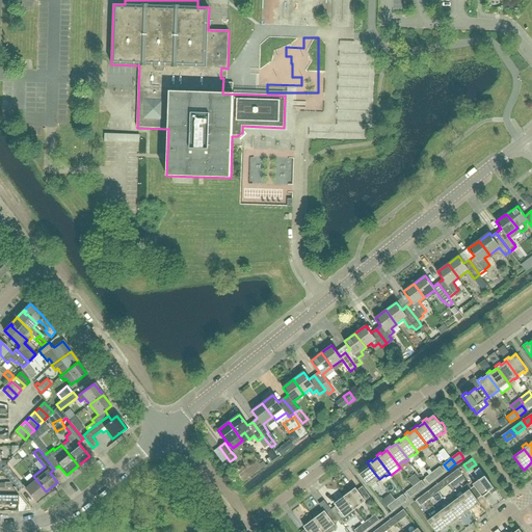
[(379,479),(368,464),(363,469),(362,467),(357,470),(370,486),(376,481),(377,483),(380,480),(379,479)]
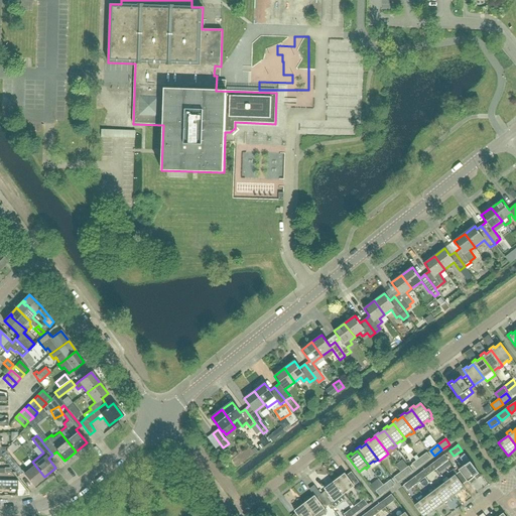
[(427,453),(419,458),(423,464),(431,458),(427,453)]
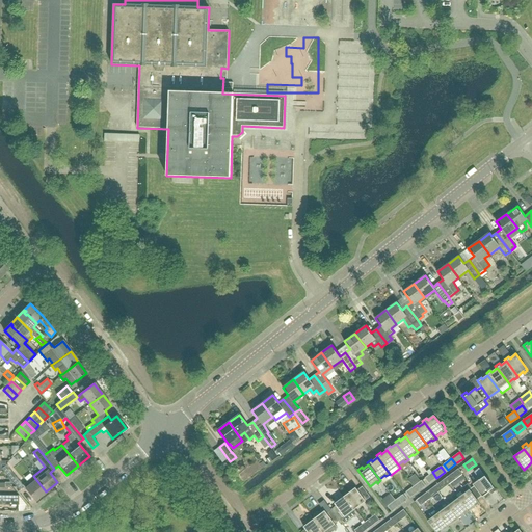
[(464,478),(458,469),(445,479),(449,484),(451,487),(464,478)]
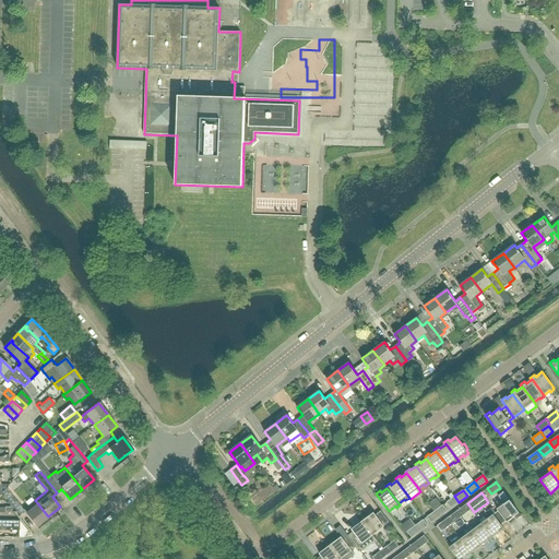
[(503,492),(499,496),(504,503),(497,509),(507,522),(514,516),(516,519),(521,515),(519,512),(503,492)]
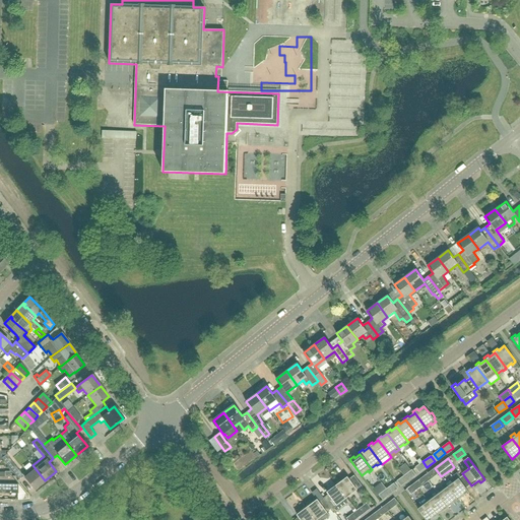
[(419,472),(427,467),(423,461),(415,467),(419,472)]
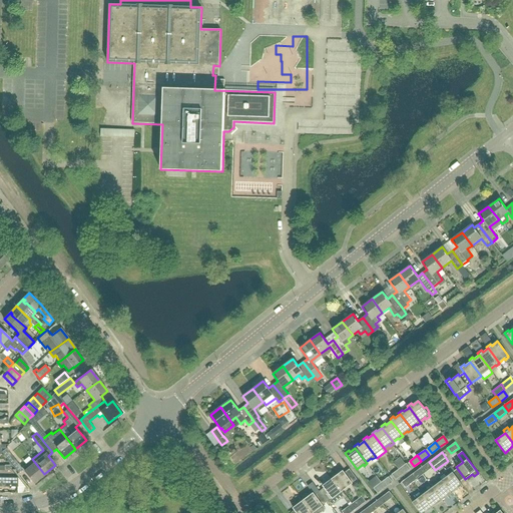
[(23,470),(21,468),(21,467),(13,457),(8,461),(18,474),(23,470)]
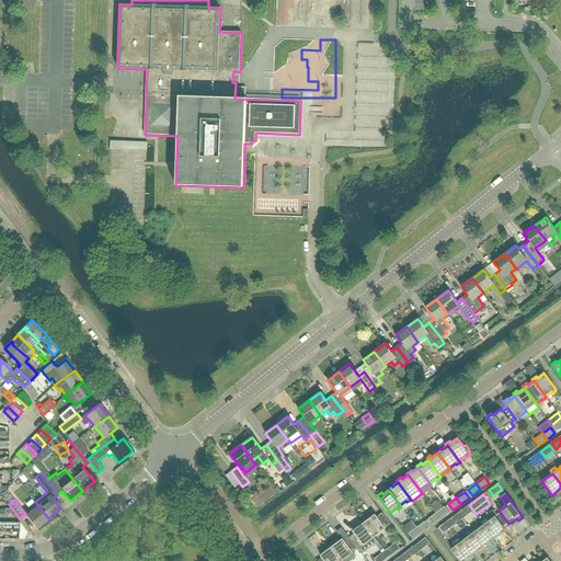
[(36,528),(48,518),(35,502),(23,511),(23,512),(25,514),(36,528)]
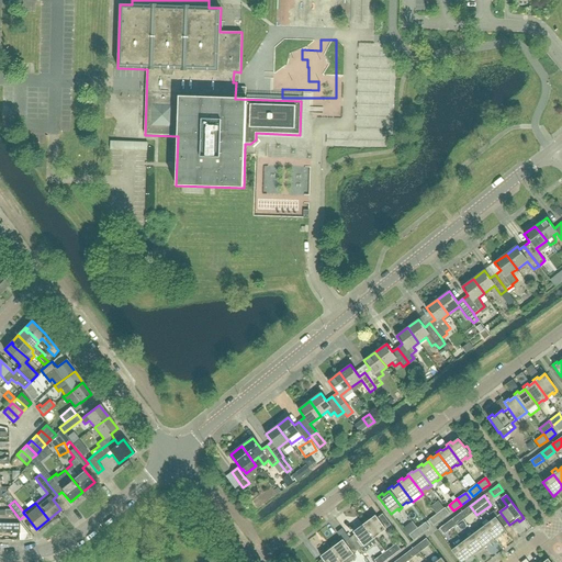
[(474,512),(470,506),(459,514),(463,520),(474,512)]
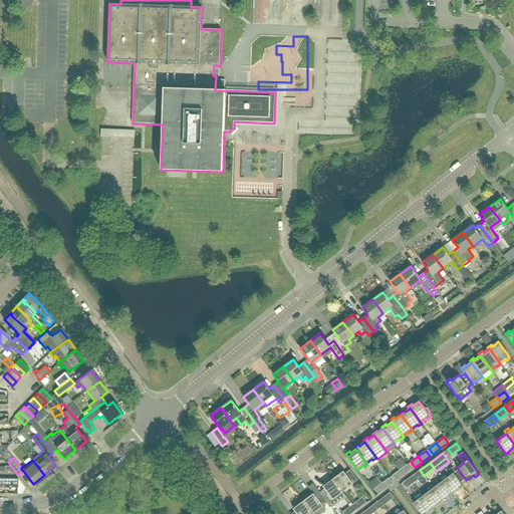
[(408,464),(400,470),(404,475),(412,470),(408,464)]
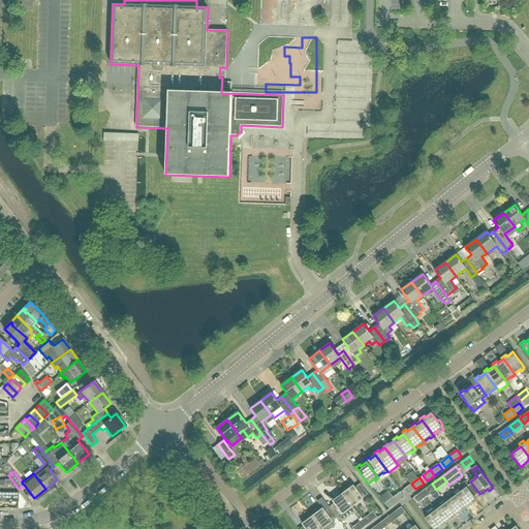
[(343,493),(353,506),(364,498),(363,498),(368,494),(361,484),(355,488),(353,485),(343,493)]
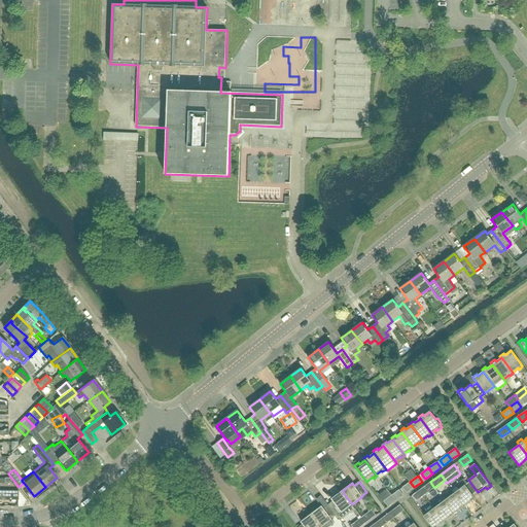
[(407,493),(414,487),(410,482),(402,487),(407,493)]
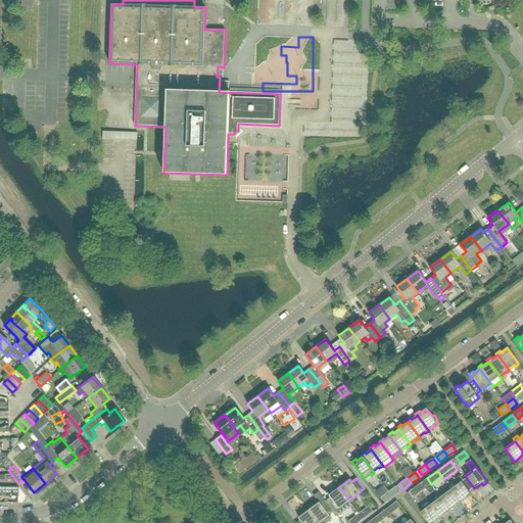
[(431,484),(427,478),(420,484),(424,489),(431,484)]
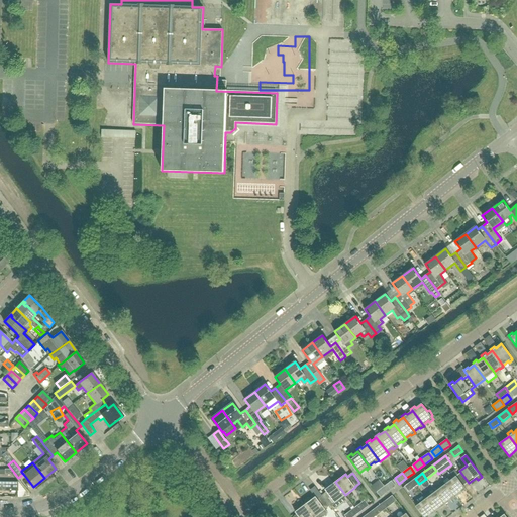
[(445,484),(455,497),(466,489),(456,476),(450,481),(447,478),(443,481),(445,484)]
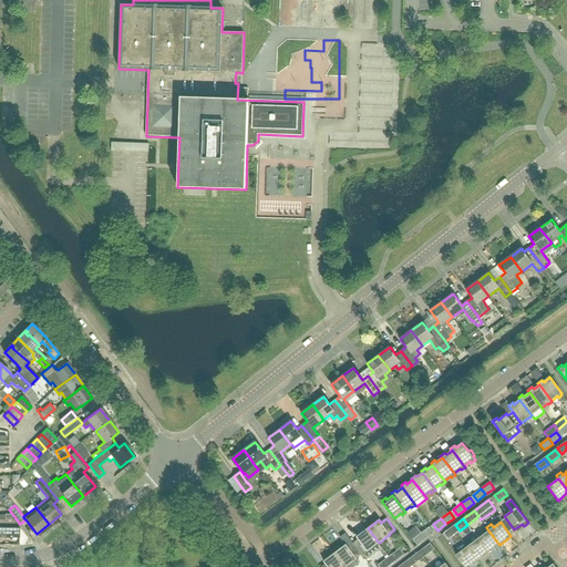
[(0,534),(6,535),(6,538),(20,538),(20,527),(0,527),(0,534)]
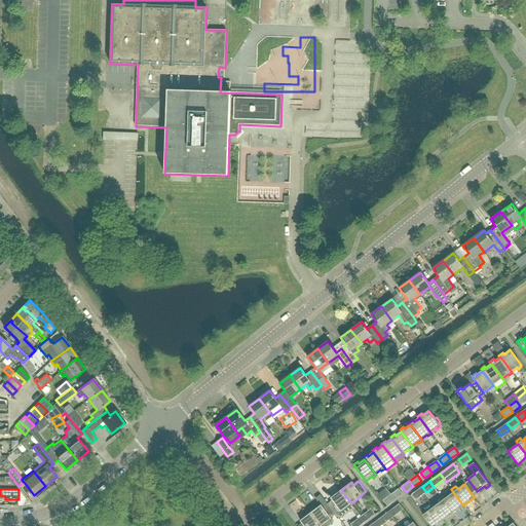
[(399,489),(390,494),(395,500),(403,494),(399,489)]
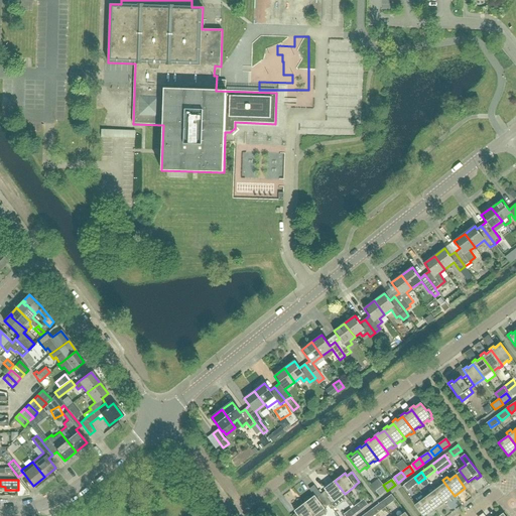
[(411,480),(404,485),(408,491),(415,485),(411,480)]
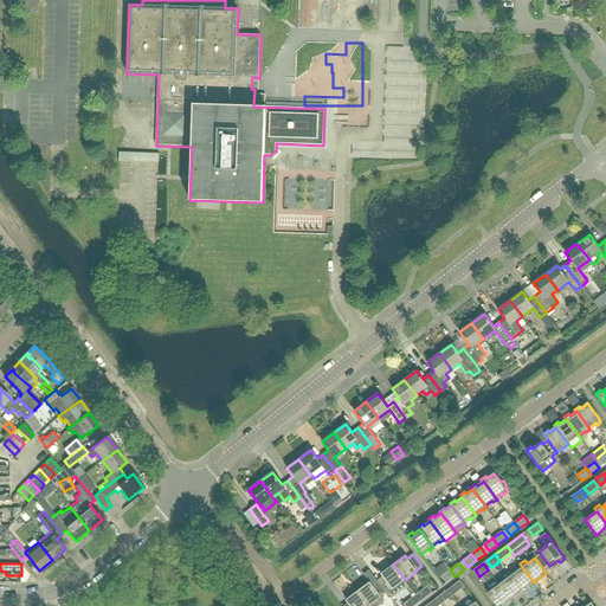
[(384,577),(378,580),(386,592),(392,588),(405,580),(393,565),(381,574),(384,577)]
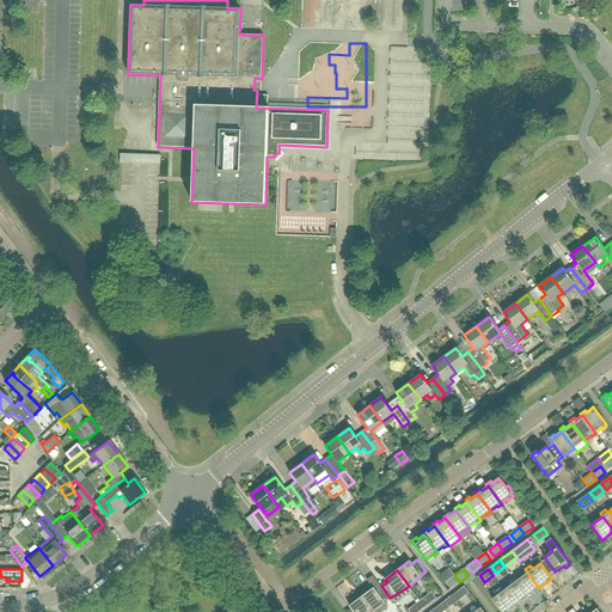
[(527,573),(516,581),(527,597),(539,588),(527,573)]
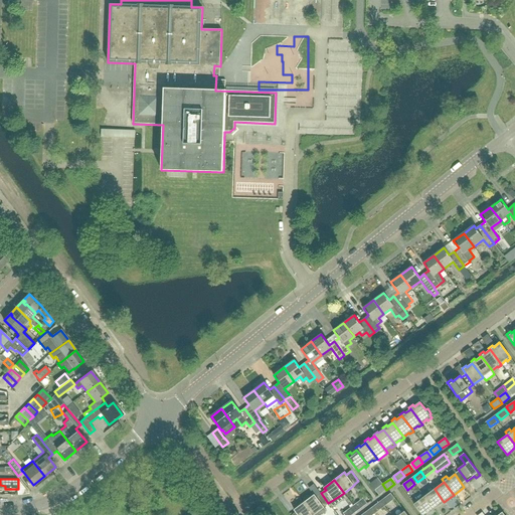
[(379,495),(386,490),(382,484),(375,490),(379,495)]
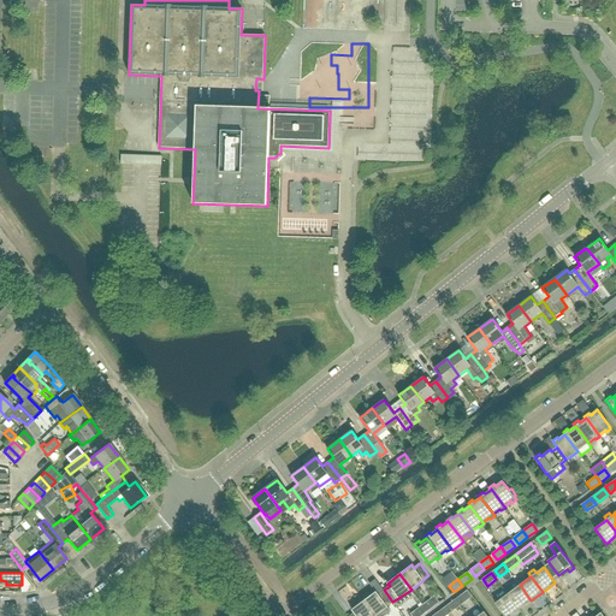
[(520,585),(508,594),(519,609),(531,600),(520,585)]
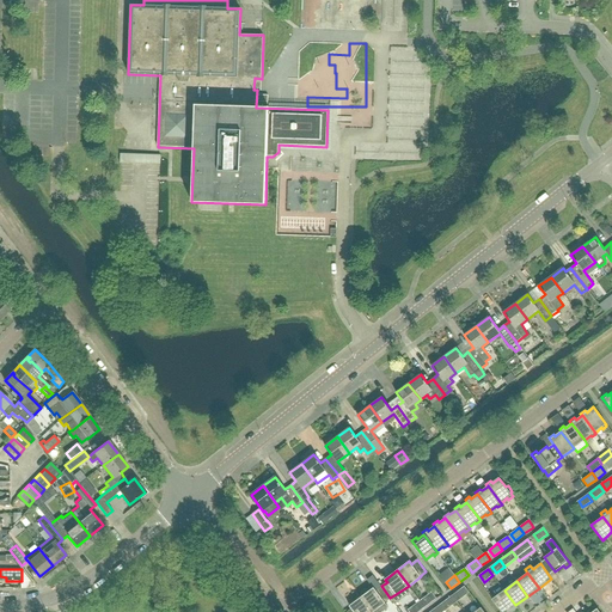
[(373,588),(361,597),(372,611),(385,603),(390,598),(381,586),(375,591),(373,588)]
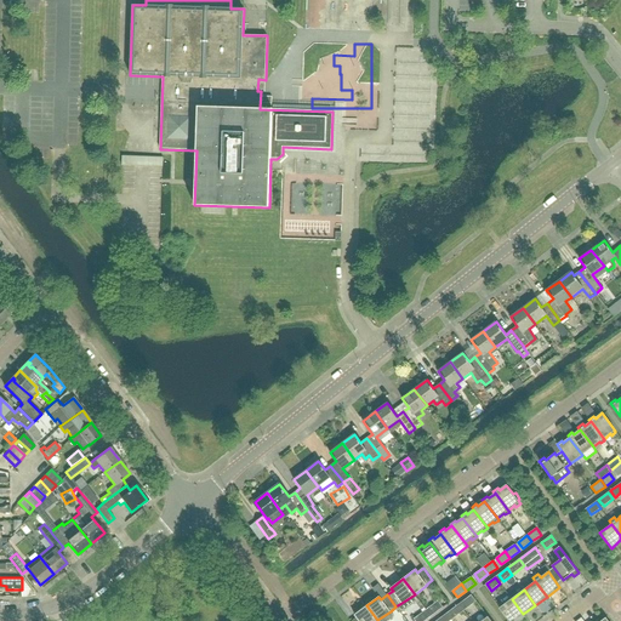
[(471,596),(462,602),(467,608),(476,602),(471,596)]
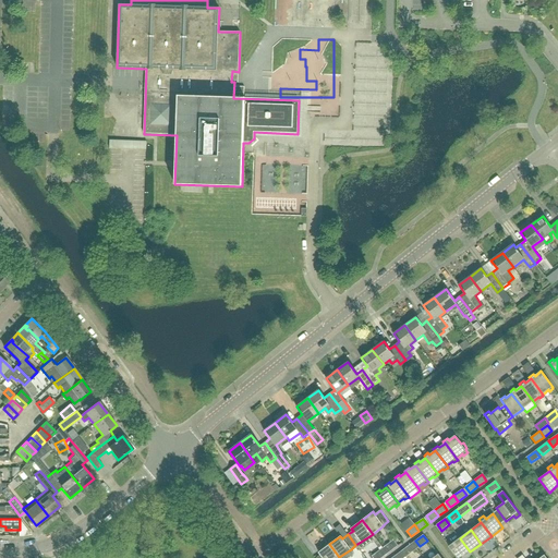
[(461,557),(470,552),(460,538),(448,546),(457,557),(461,557)]
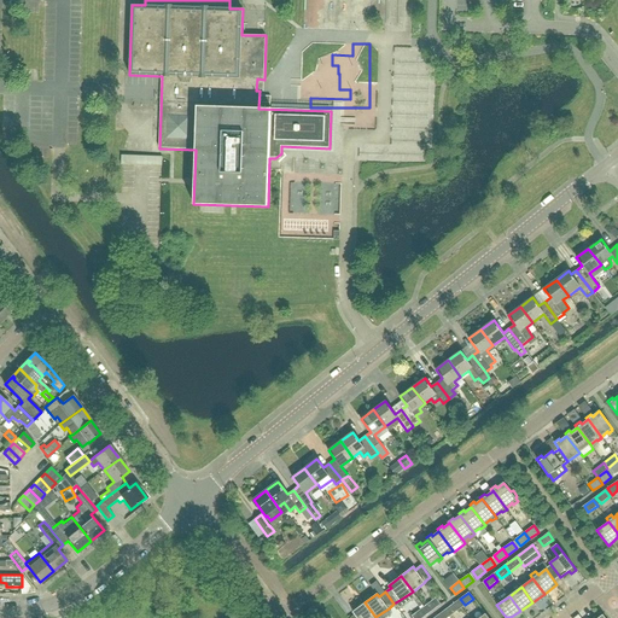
[(424,607),(429,613),(441,605),(436,598),(424,607)]
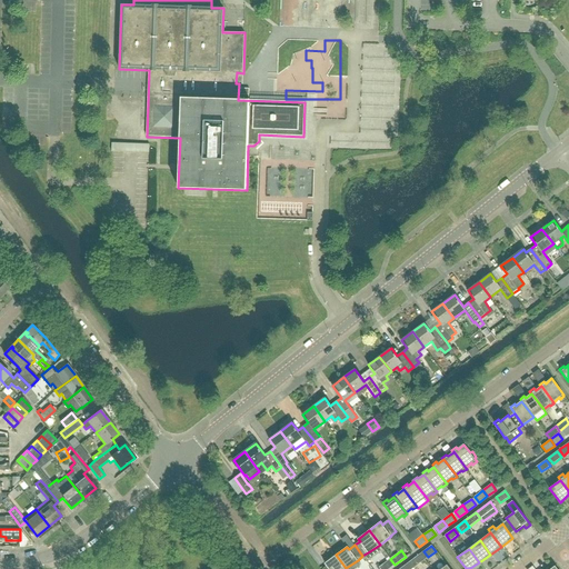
[(425,559),(421,553),(412,559),(417,566),(425,559)]
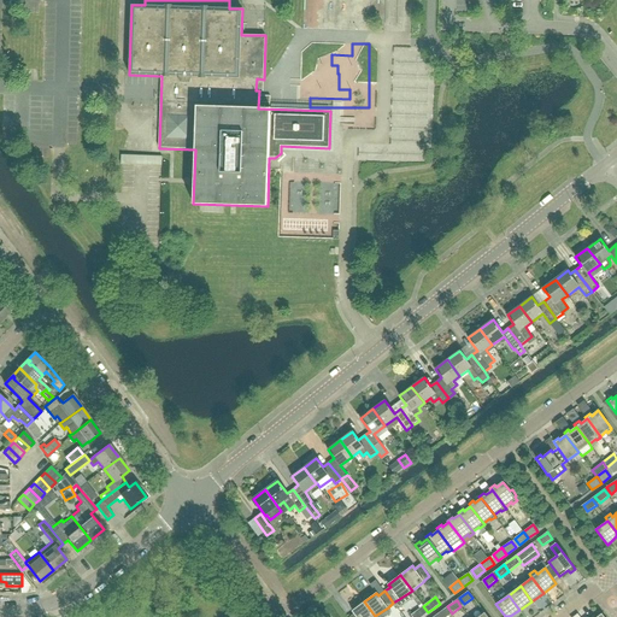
[(350,616),(375,616),(364,601),(352,611),(354,613),(350,616)]
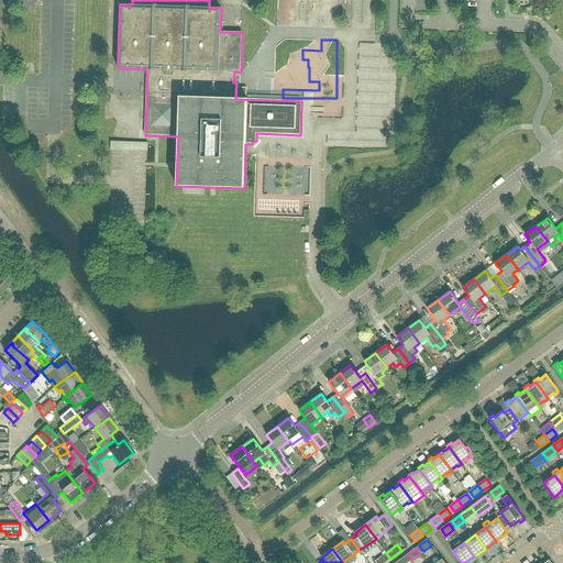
[(384,562),(388,561),(390,559),(386,553),(375,561),(376,562),(384,562)]
